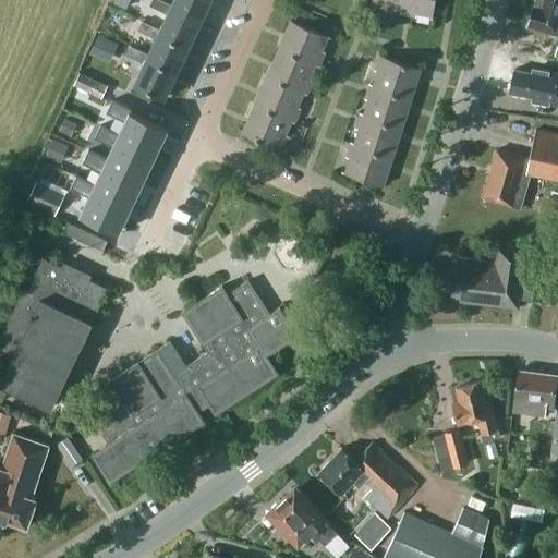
[(171,9),(172,4),(161,0),(153,0),(150,5),(168,14),(160,29),(159,33),(190,48),(201,23),(171,9)]
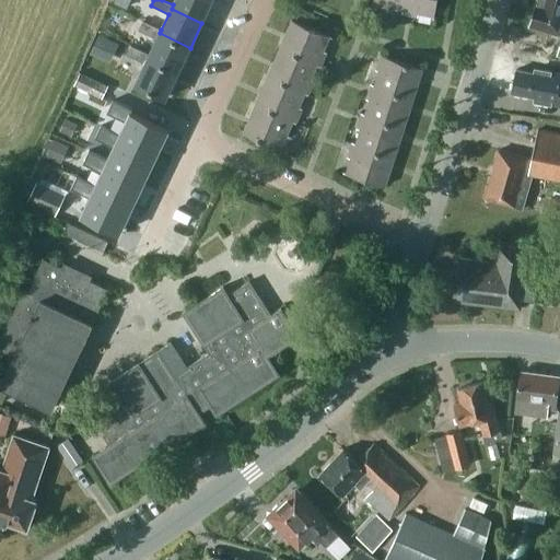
[(201,23),(212,0),(175,0),(173,4),(172,9),(201,23)]
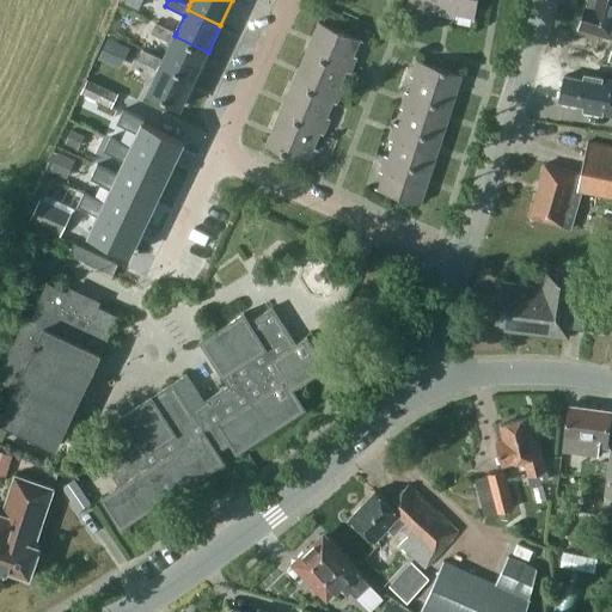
[(441,14),(444,0),(409,0),(408,8),(424,11),(424,8),(440,12),(440,14),(441,14)]
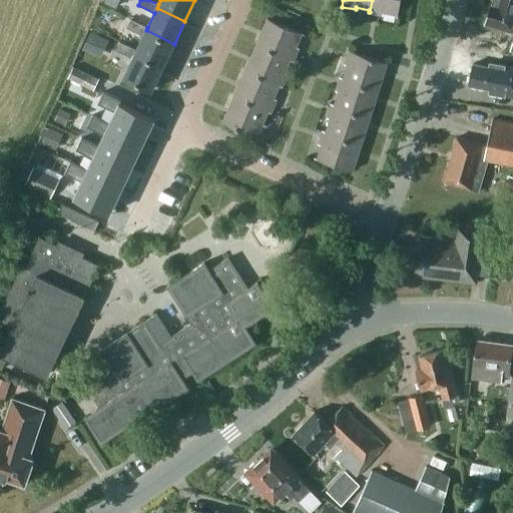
[(372,0),(370,12),(383,15),(383,13),(398,16),(401,0),(372,0)]
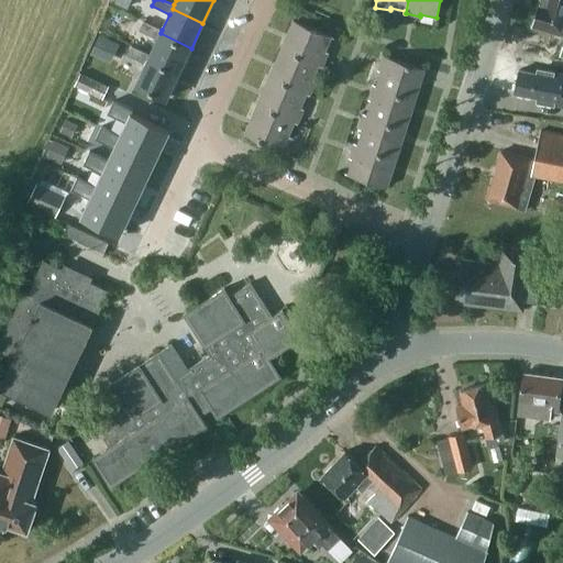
[(562,0),(540,0),(532,25),(562,34),(562,46),(560,56),(562,56),(562,0)]
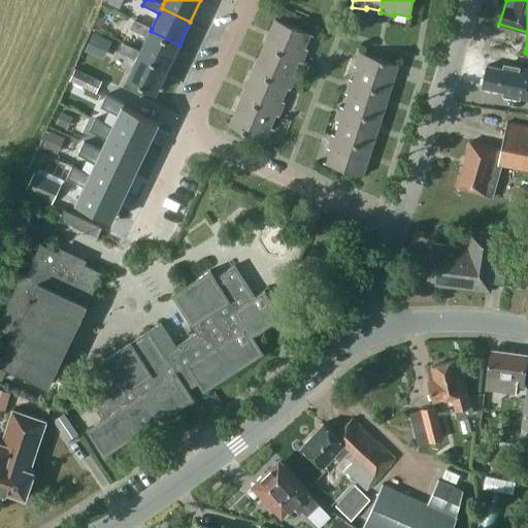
[(302,62),(315,35),(276,19),(264,46),(302,62)]
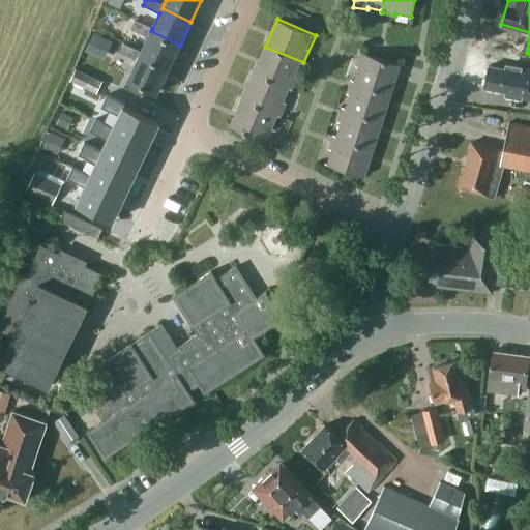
[(151,31),(152,28),(136,20),(131,29),(148,36),(142,52),(140,55),(169,68),(180,46),(151,31)]
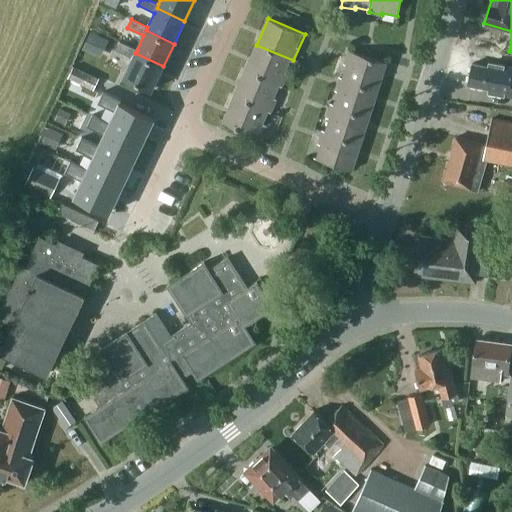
[(109,39),(91,31),(83,48),(101,57),(109,39)]
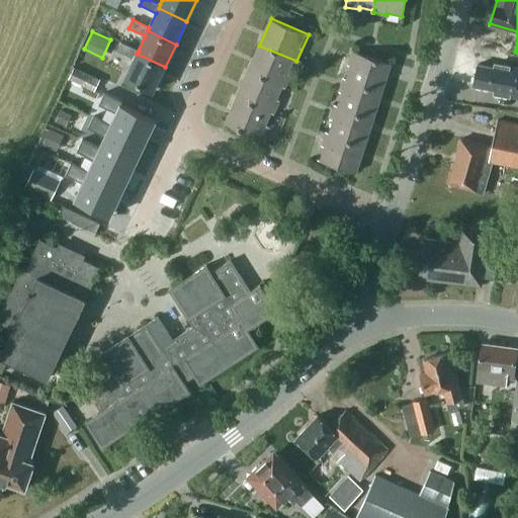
[(137,54),(139,51),(121,42),(117,51),(135,59),(125,78),(154,91),(165,67),(137,54)]
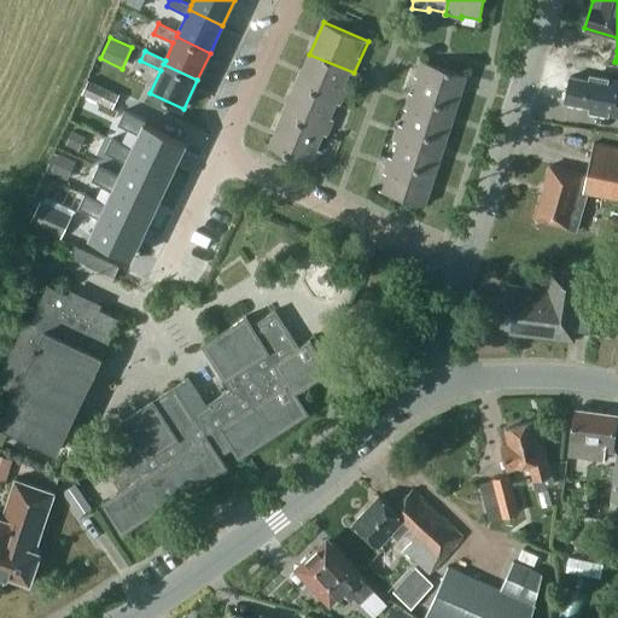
[(340,104),(354,73),(309,54),(296,85),(340,104)]
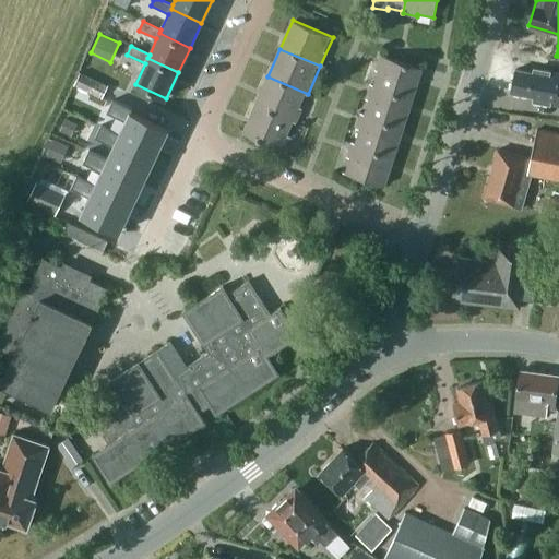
[(413,98),(423,69),(381,55),(371,84),(413,98)]
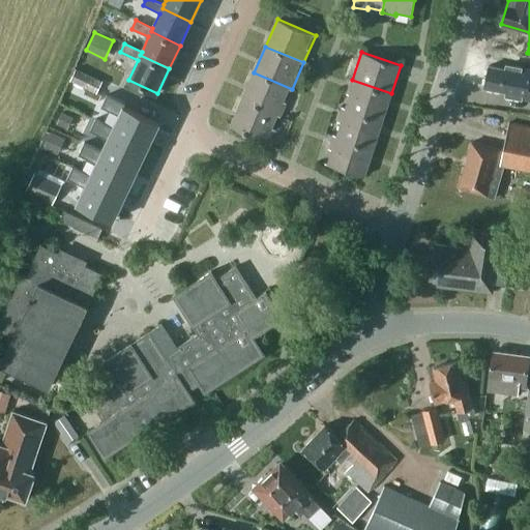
[(506,96),(529,100),(529,69),(507,65),(506,69),(490,66),(486,88),(507,92),(506,96)]
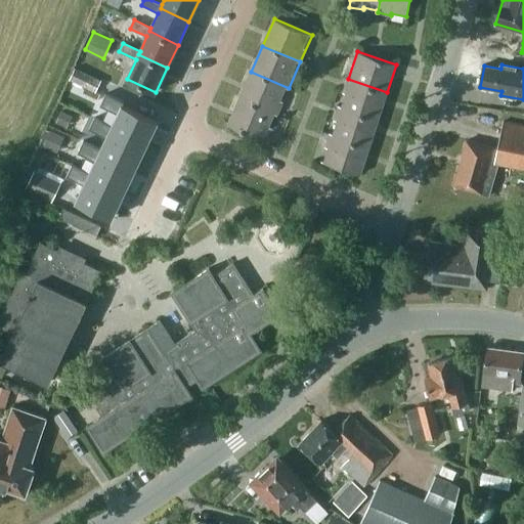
[(102,80),(76,68),(70,79),(96,92),(102,80)]
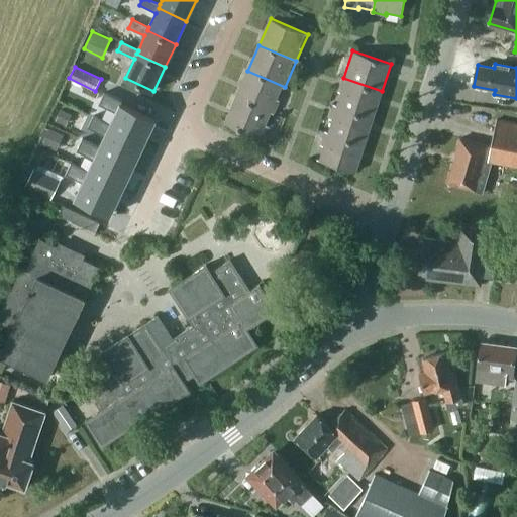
[(274,113),(285,87),(247,71),(236,97),(274,113)]
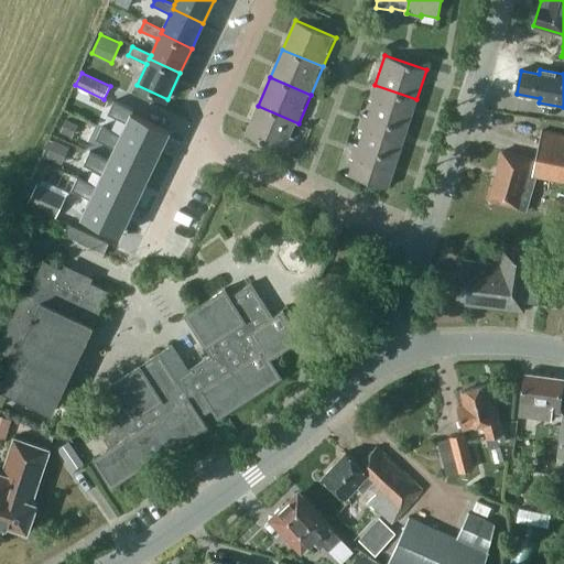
[(408,128),(416,99),(375,85),(365,115),(408,128)]
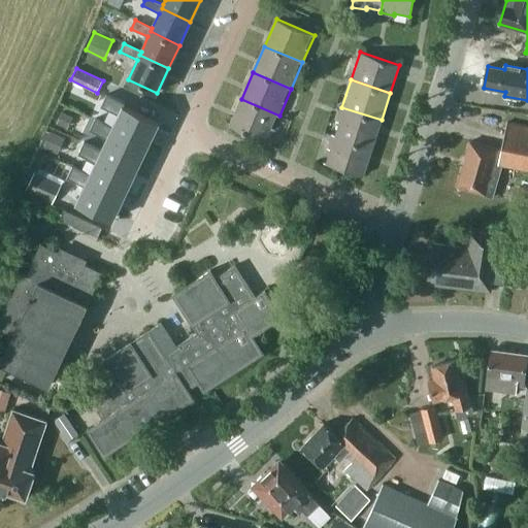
[(147,146),(159,123),(124,106),(125,103),(106,95),(101,106),(119,114),(112,127),(111,130),(147,146)]
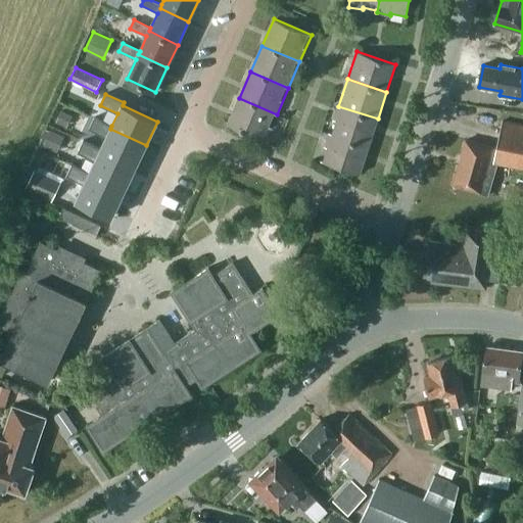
[(266,141),(277,114),(239,98),(228,125),(266,141)]
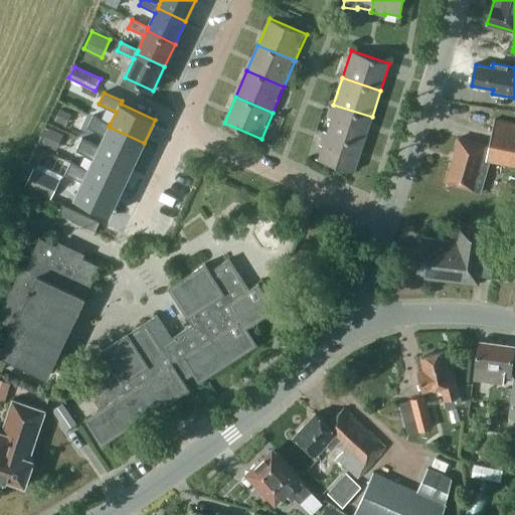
[(363,144),(372,117),(333,105),(325,132),(363,144)]
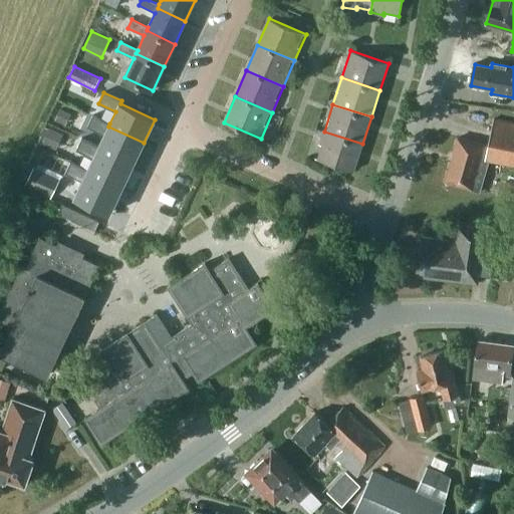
[(56,120),(66,124),(72,112),(61,108),(56,120)]
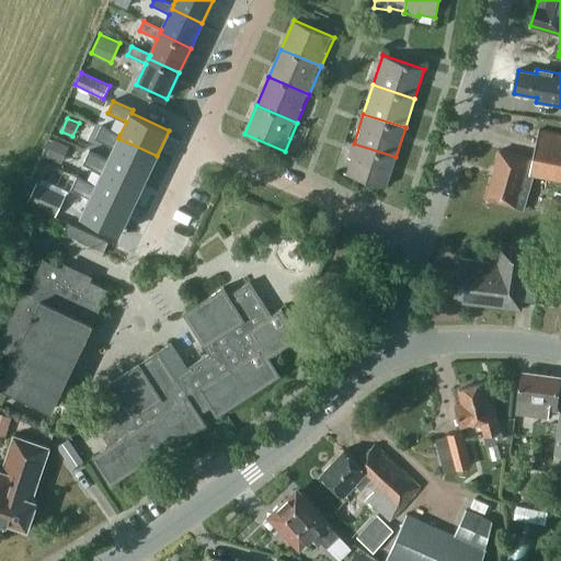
[(118,138),(119,135),(101,126),(95,138),(114,147),(107,160),(106,163),(145,182),(157,156),(118,138)]
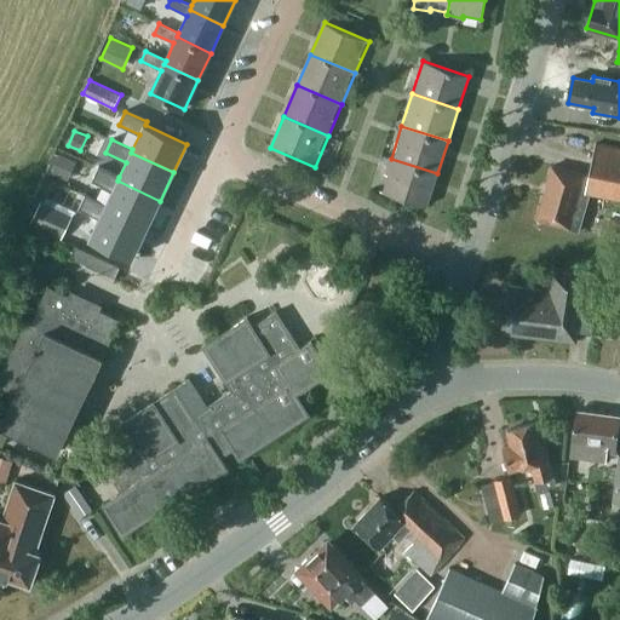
[(619,144),(596,141),(590,177),(552,166),(538,219),(577,231),(584,207),(583,207),(587,191),(606,195),(604,199),(610,199),(610,195),(619,196),(619,144)]
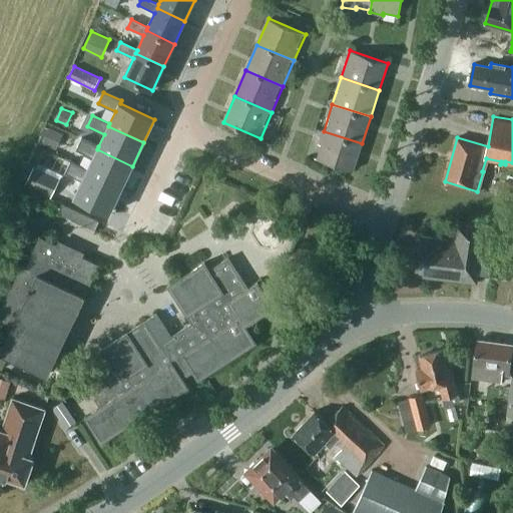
[(63,133),(49,127),(42,143),(56,149),(63,133)]
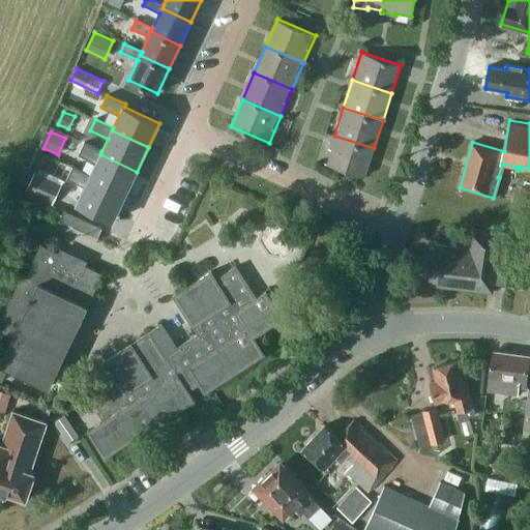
[(364,176),(374,148),(334,136),(325,164),(364,176)]
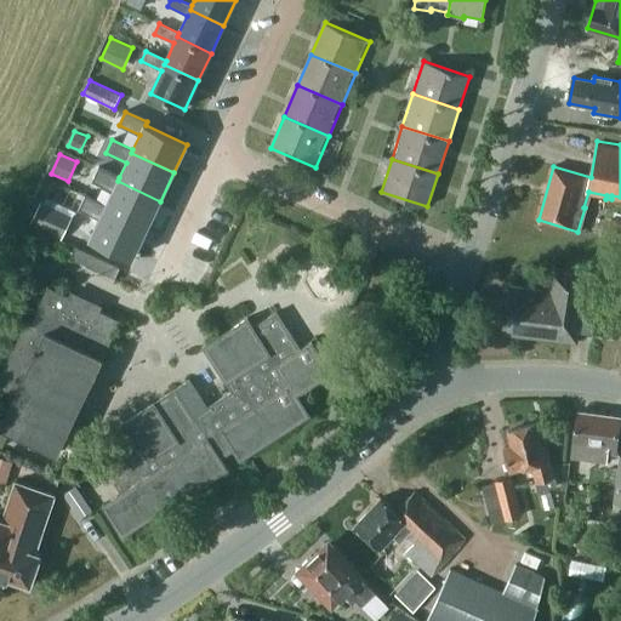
[(118,181),(119,177),(100,167),(92,182),(113,191),(106,205),(104,209),(147,229),(160,201),(118,181)]
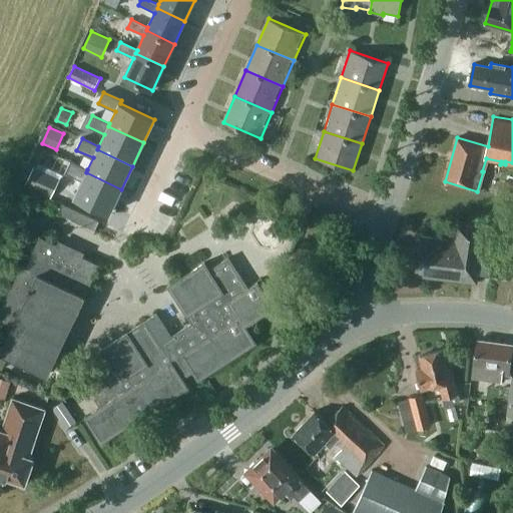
[(109,213),(121,189),(86,172),(87,169),(71,161),(65,173),(82,181),(75,197),(109,213)]
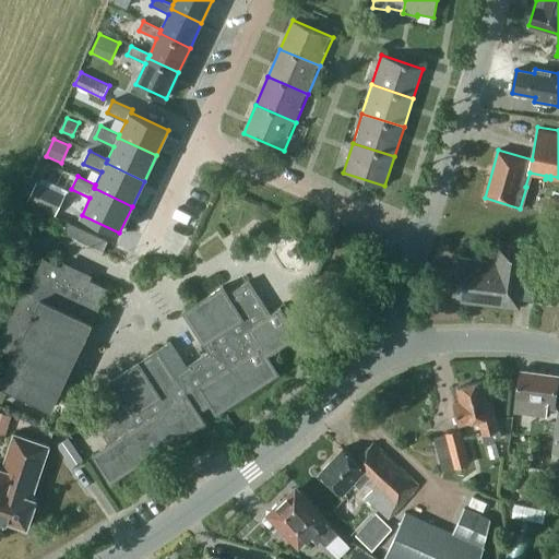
[(27,202),(56,215),(66,193),(37,180),(27,202)]
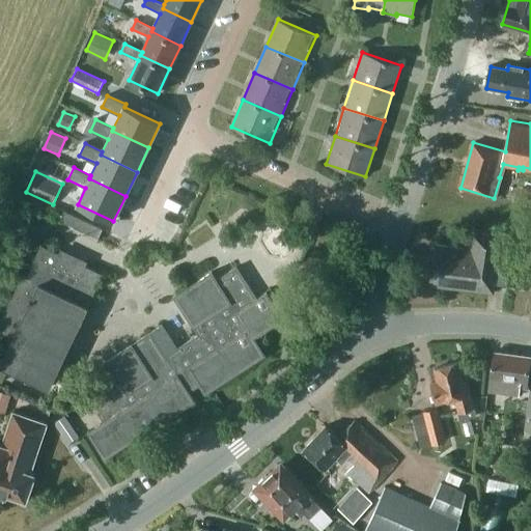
[(530,207),(530,189),(524,188),(523,187),(518,204),(530,207)]
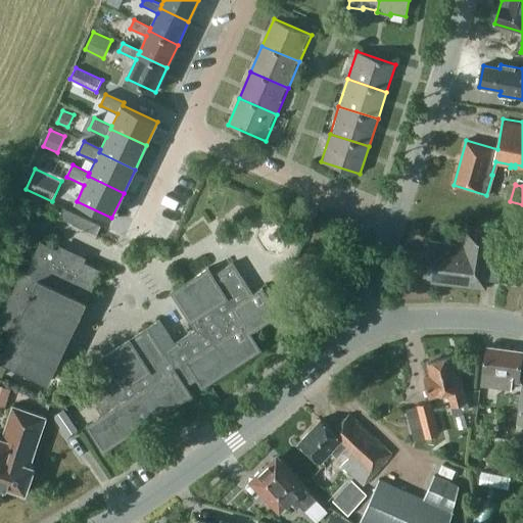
[(424,281),(486,289),(489,271),(493,236),(494,234),(466,230),(464,246),(429,242),(429,245),(426,245),(425,254),(427,255),(424,281)]
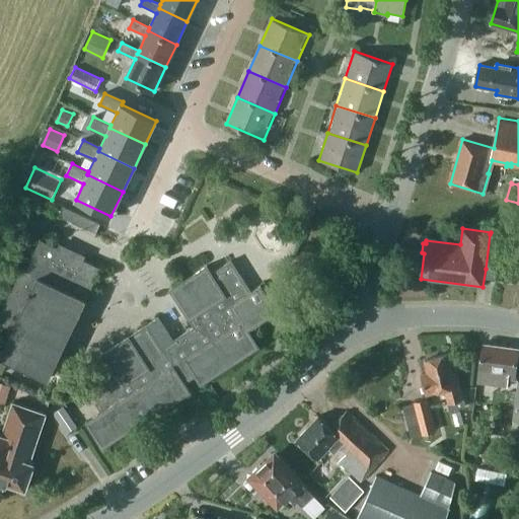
[(490,234),(486,269),(494,270),(499,235),(490,234)]
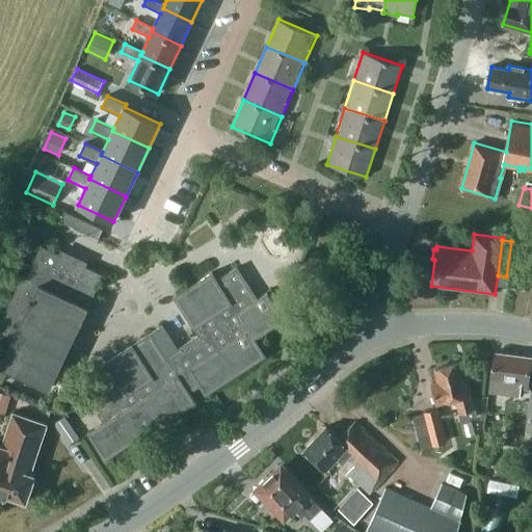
[(100,281),(102,275),(42,247),(27,278),(23,276),(0,325),(0,333),(14,340),(1,367),(50,390),(54,380),(88,308),(87,307),(100,281)]
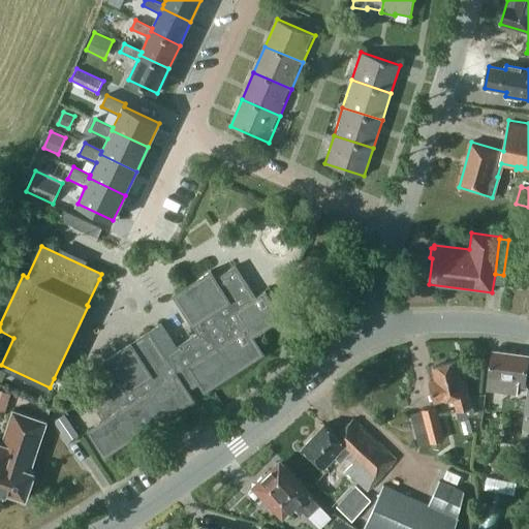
[(256,297),(236,266),(217,279),(212,271),(174,296),(198,334),(178,347),(162,323),(132,343),(131,343),(106,360),(114,371),(93,383),(106,405),(98,410),(104,419),(88,431),(105,457),(194,399),(188,387),(193,384),(197,381),(205,393),(266,353),(254,336),(283,317),(267,290),(256,297)]
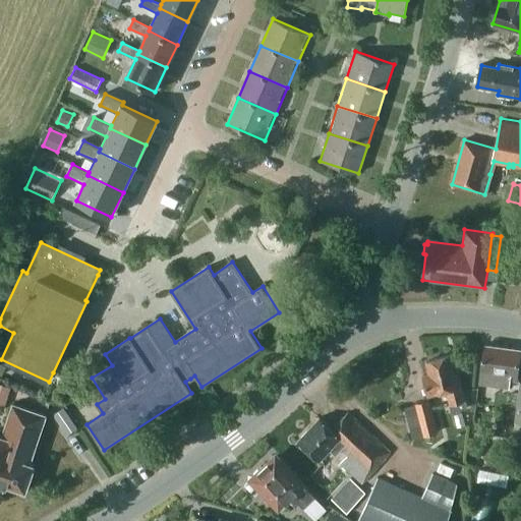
[(520,350),(485,346),(480,385),(510,389),(511,381),(517,382),(520,350)]
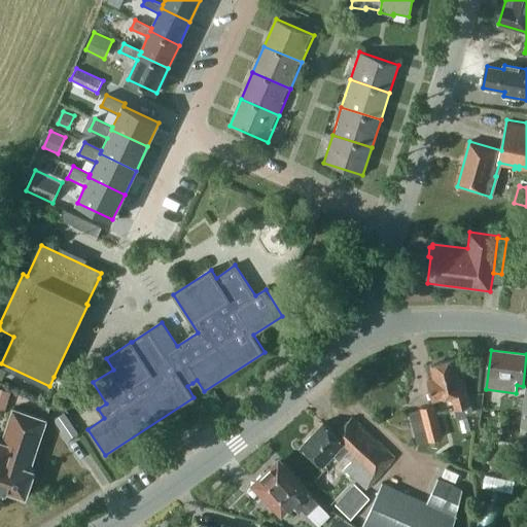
[(461,381),(455,359),(431,365),(434,379),(427,381),(432,401),(452,396),(458,417),(472,413),(464,380),(461,381)]
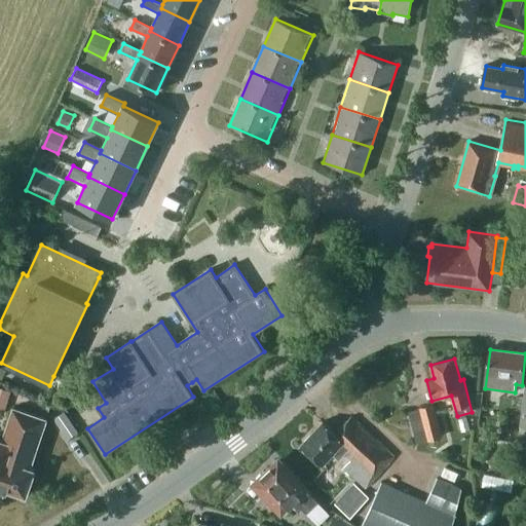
[(11,390),(0,386),(0,411),(5,413),(11,390)]
